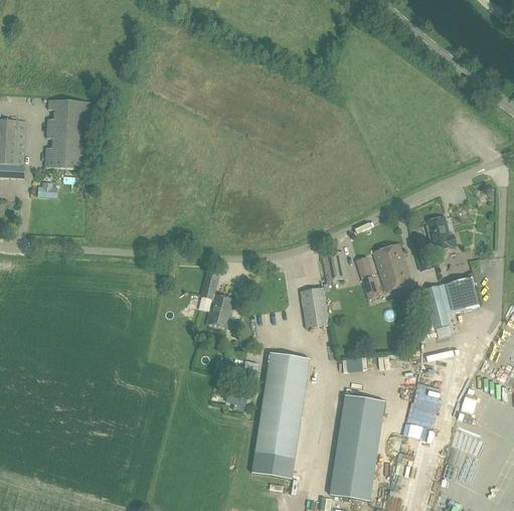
[(51,147),(44,146),(42,165),(83,168),(89,101),(47,98),(47,108),(53,108),(52,117),(46,117),(45,137),(52,137),(51,147)]
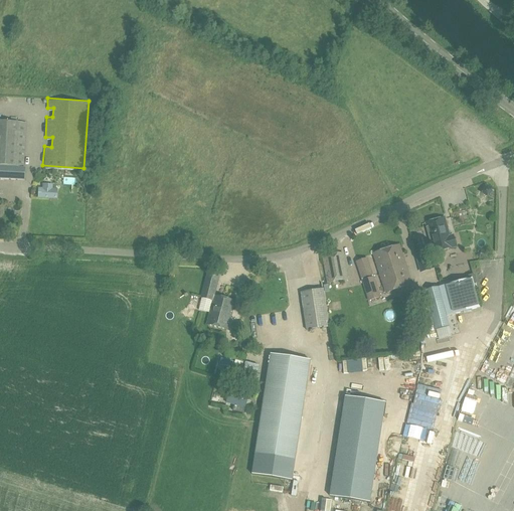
[(0,161),(22,163),(25,118),(0,117),(0,161)]
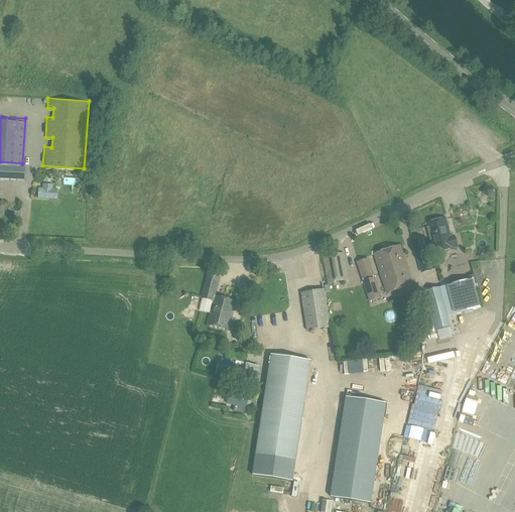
[(0,174),(23,176),(24,164),(0,162),(0,174)]
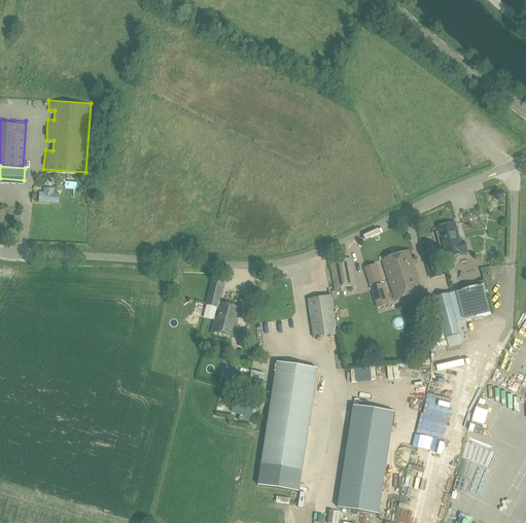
[(492,193),(498,197),(502,190),(495,186),(492,193)]
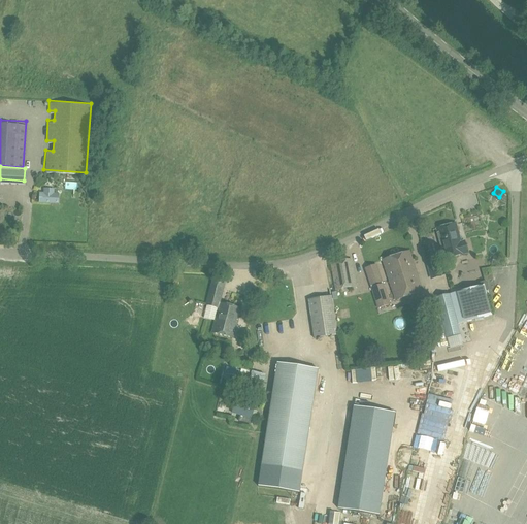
[(59,190),(41,189),(40,199),(58,200),(59,190)]
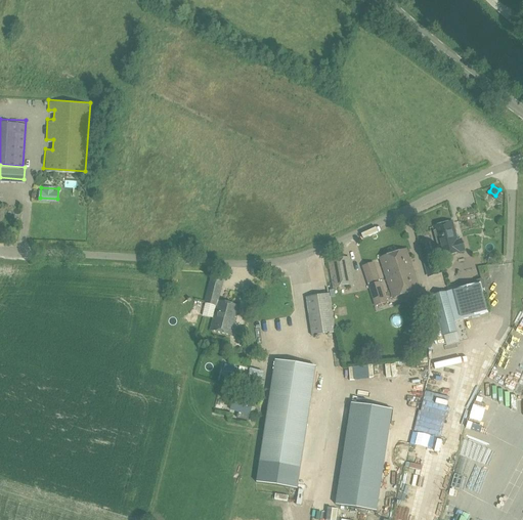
[(451,217),(432,223),(440,253),(460,248),(460,247),(463,246),(461,237),(456,239),(451,217)]
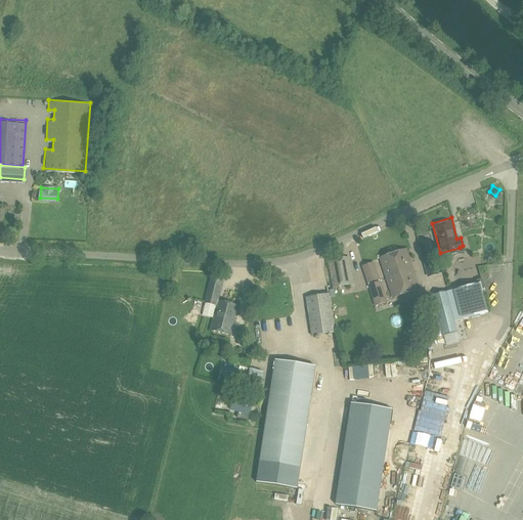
[(385,273),(411,265),(405,245),(379,254),(385,273)]
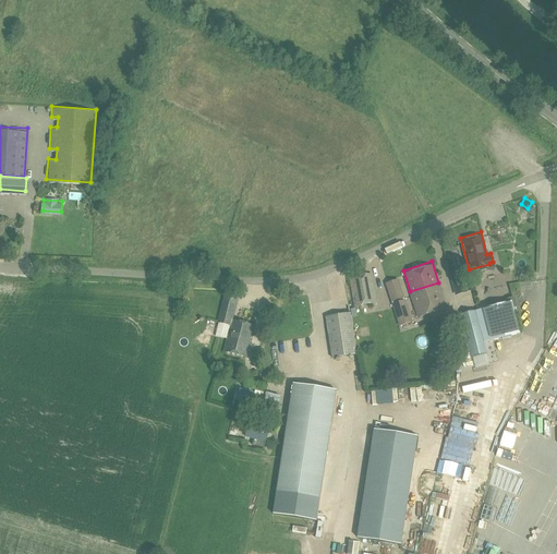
[(353,303),(376,300),(371,269),(348,274),(353,303)]
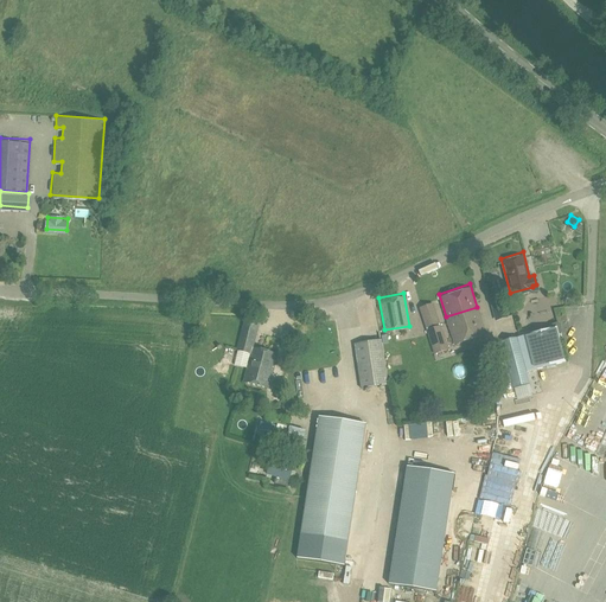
[(505,305),(503,293),(496,294),(499,306),(505,305)]
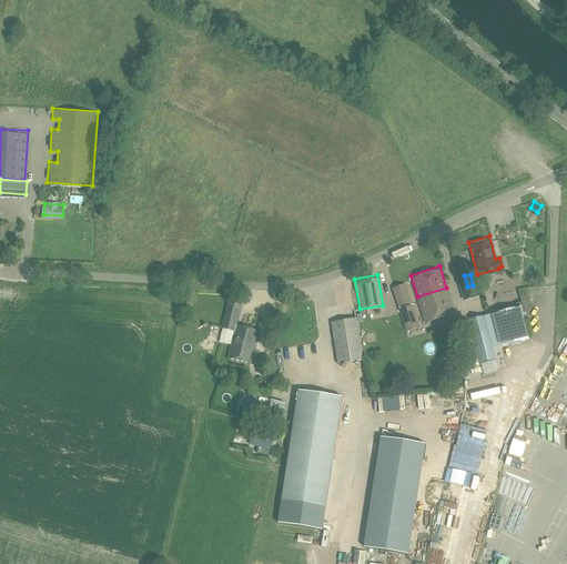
[(363,355),(355,311),(348,278),(332,280),(338,316),(330,318),(336,360),(363,355)]
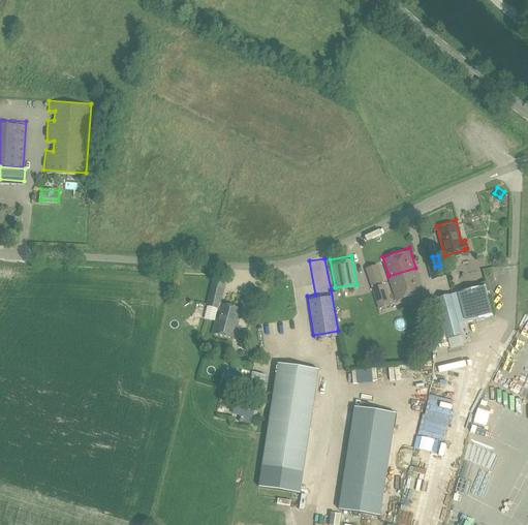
[(369,280),(381,277),(376,261),(365,266),(369,280)]
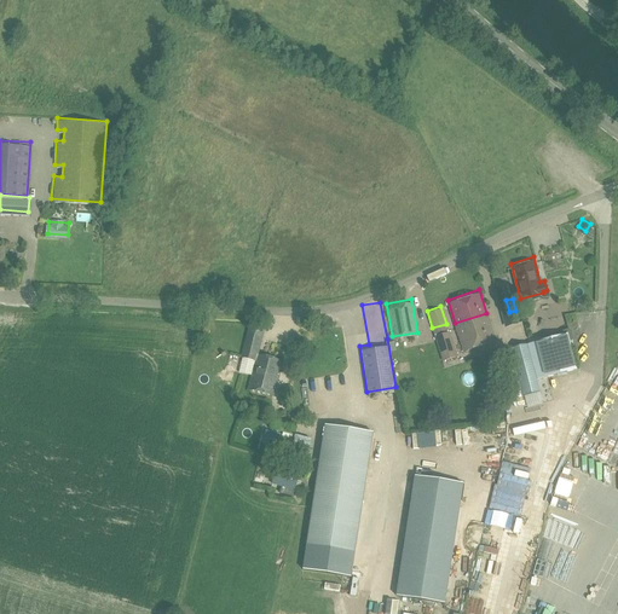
[(455,323),(460,336),(463,347),(494,336),(486,313),(455,323)]
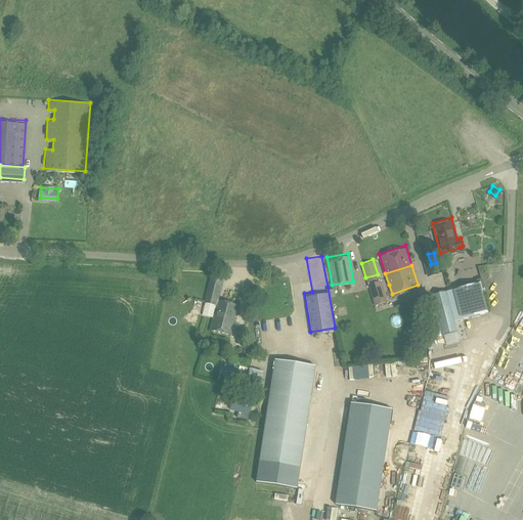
[(223,272),(211,269),(204,296),(208,297),(207,301),(216,303),(209,328),(229,333),(237,304),(217,298),(223,272)]
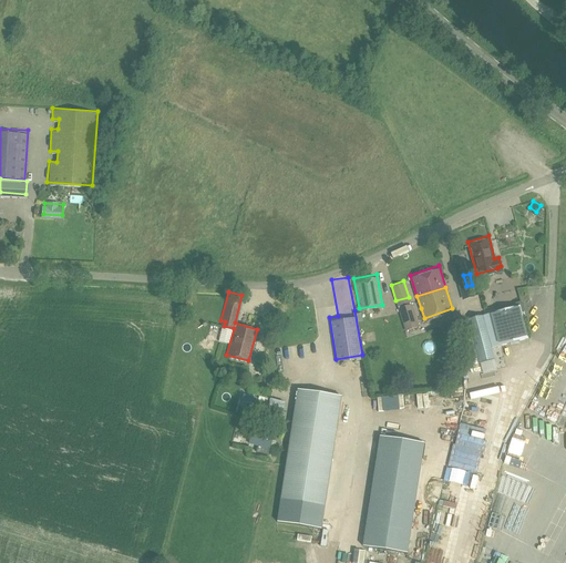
[(418,324),(409,297),(395,300),(404,327),(418,324)]
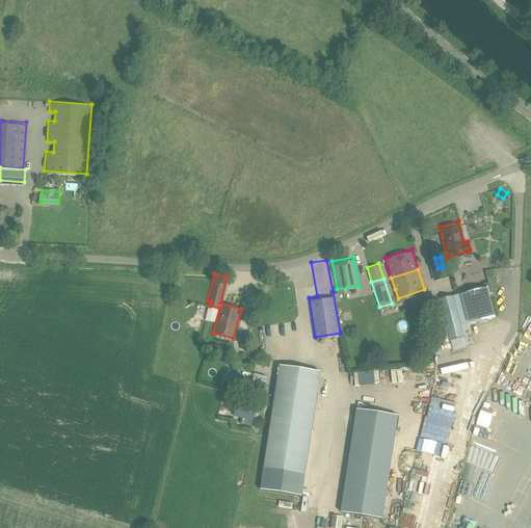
[(481,285),(452,292),(437,296),(448,332),(449,337),(462,334),(461,328),(460,322),(495,314),(488,290),(489,289),(492,287),(489,281),(487,280),(482,281),(481,283),(481,285)]
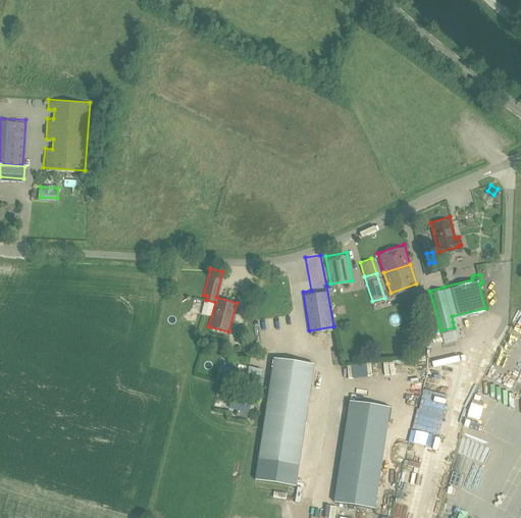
[(246,354),(230,350),(228,359),(243,363),(246,354)]
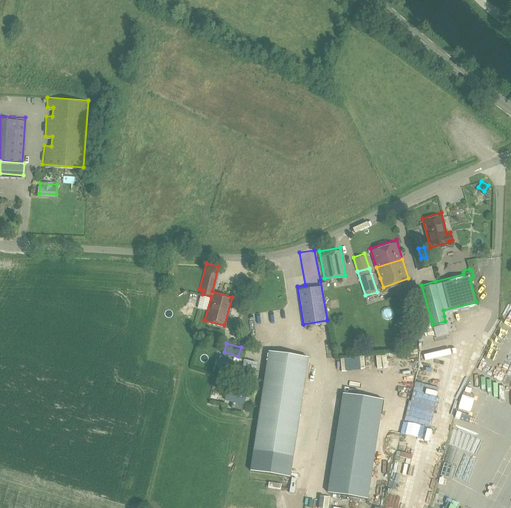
[(251,469),(290,474),(307,355),(268,350),(251,469)]
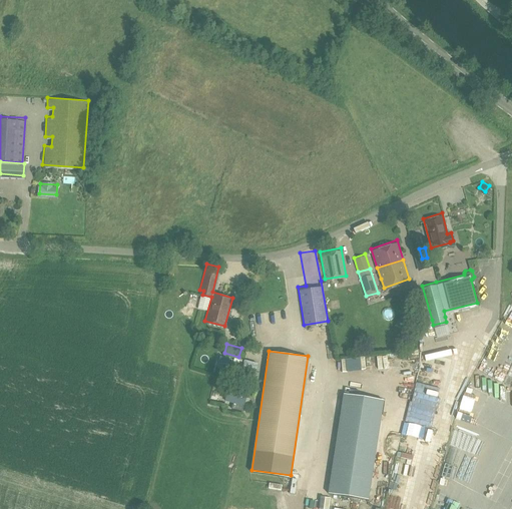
[(420,356),(408,405),(438,412),(449,363),(420,356)]
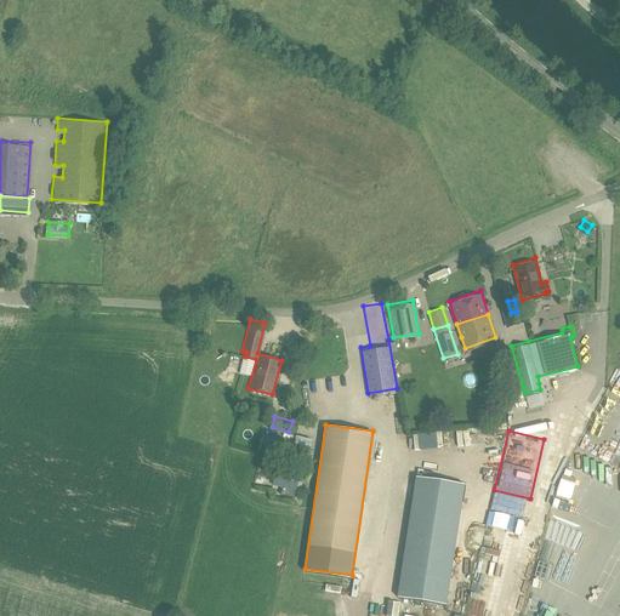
[(305,461),(311,437),(295,432),(293,439),(280,435),(276,454),(305,461)]
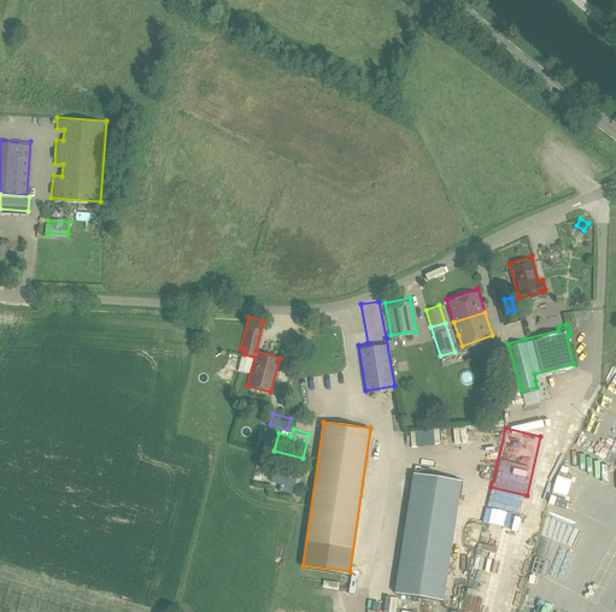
[(299,462),(282,458),(279,471),(295,476),(299,462)]
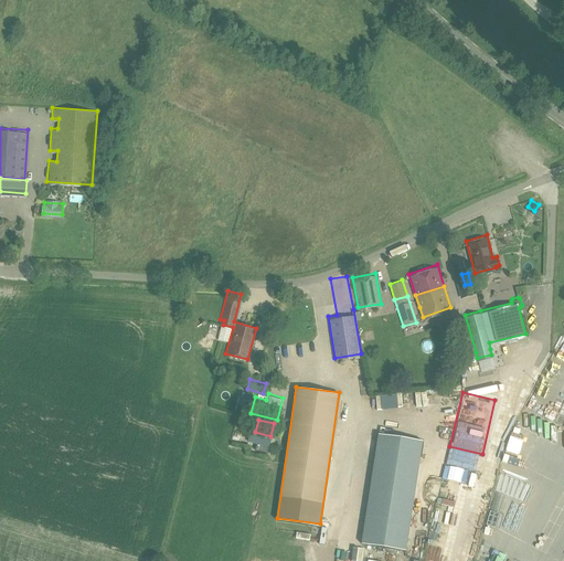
[(379,432),(363,541),(406,547),(422,437),(379,432)]
